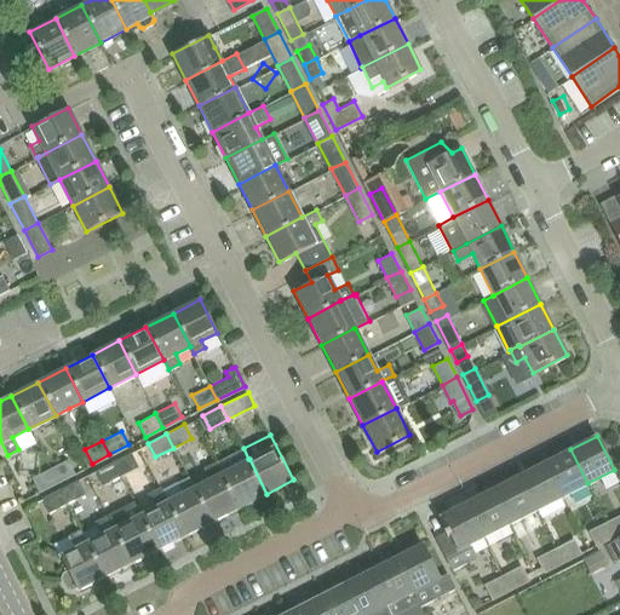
[(244,448),(216,463),(222,473),(240,507),(267,494),(250,459),(248,459),(244,448)]
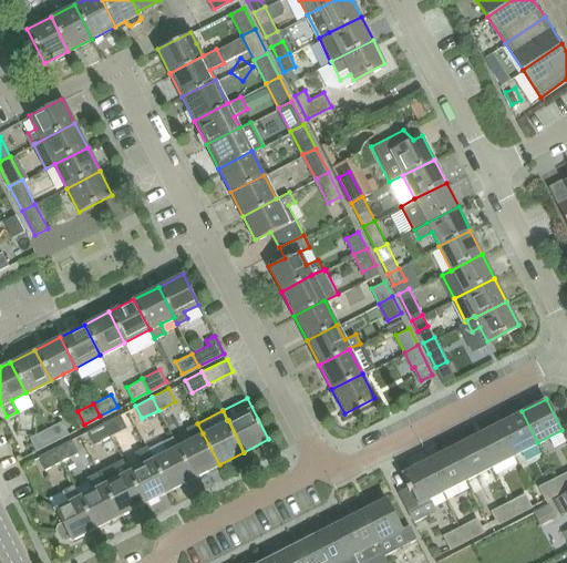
[(497,423),(514,454),(537,442),(522,411),(497,423)]
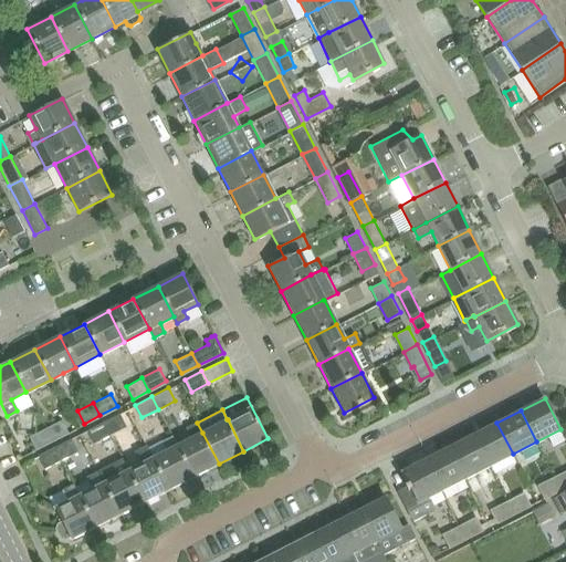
[(121,413),(103,422),(111,435),(127,426),(121,413)]
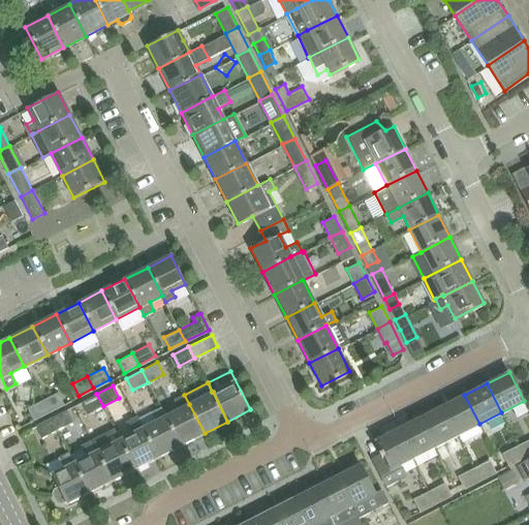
[(41,400),(47,410),(64,402),(59,391),(41,400)]
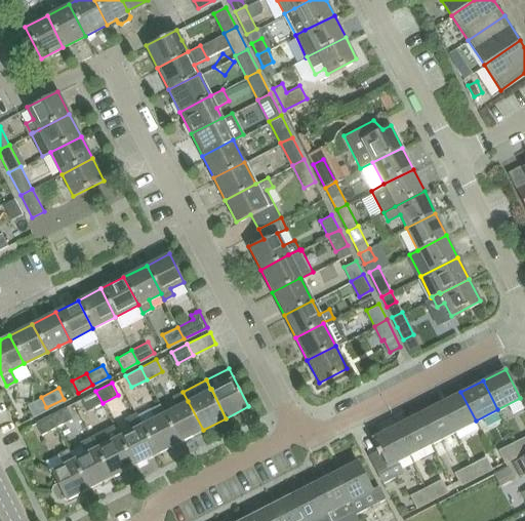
[(103,403),(95,391),(80,398),(87,410),(103,403)]
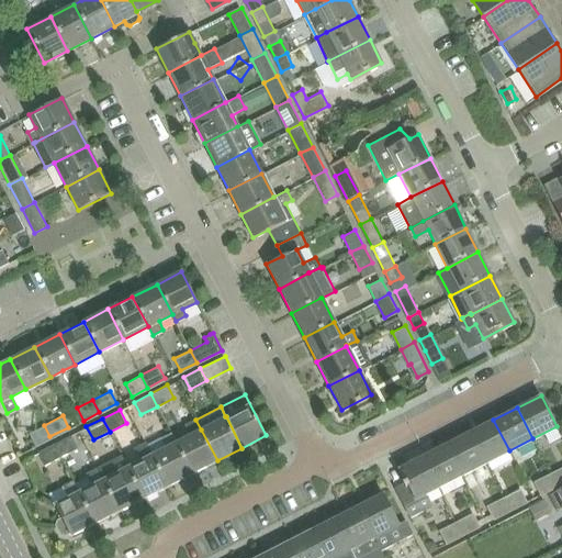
[(485,462),(509,450),(493,420),(470,432),(485,462)]
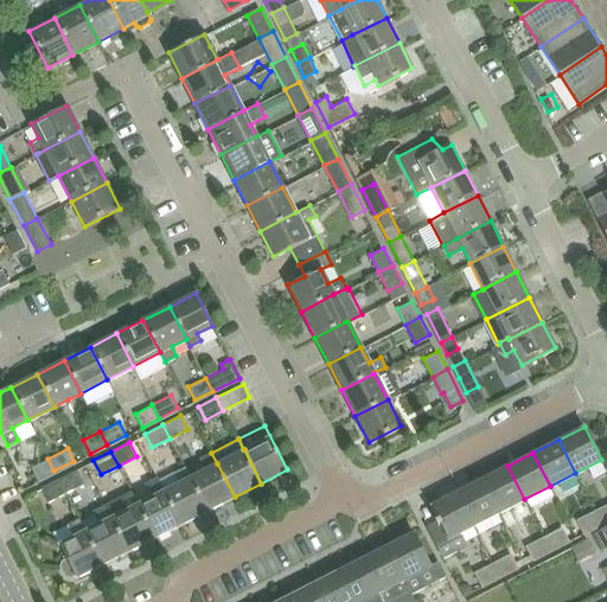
[(37,479),(53,471),(48,459),(31,466),(37,479)]
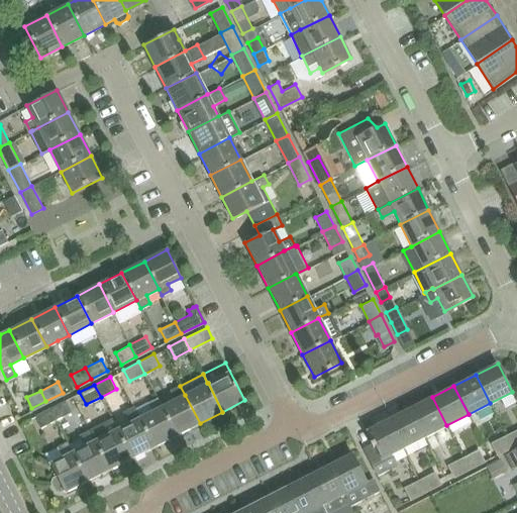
[(185,395),(163,406),(177,434),(200,423),(185,395)]
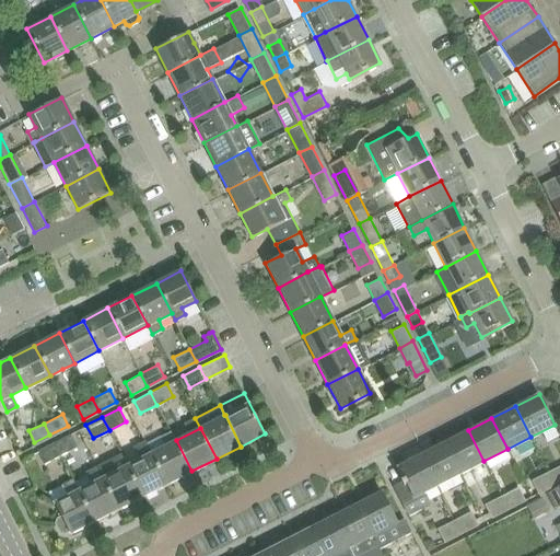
[(166,446),(152,452),(167,484),(191,471),(176,440),(170,429),(160,435),(166,446)]
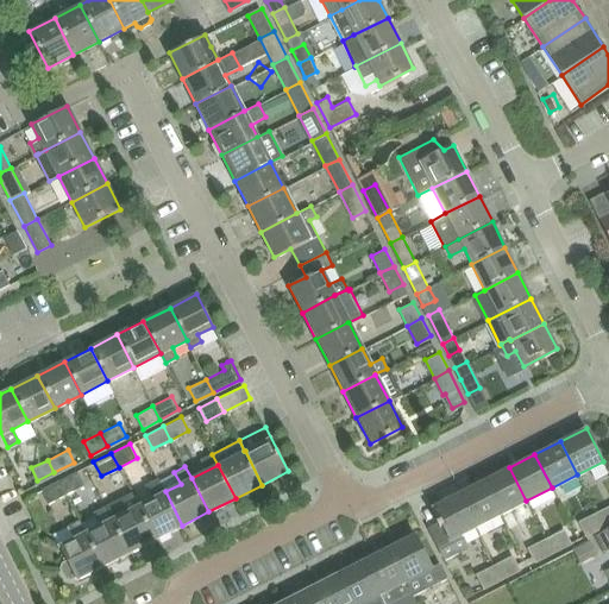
[(500,514),(526,501),(509,467),(483,482),(500,514)]
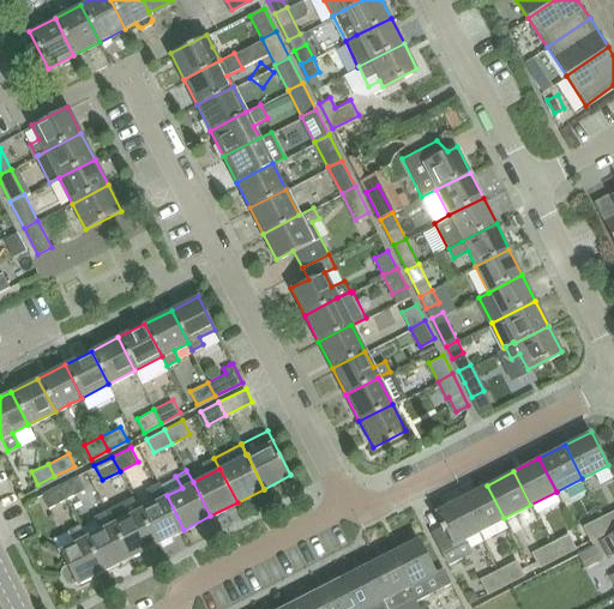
[(77,474),(59,484),(65,496),(84,487),(77,474)]
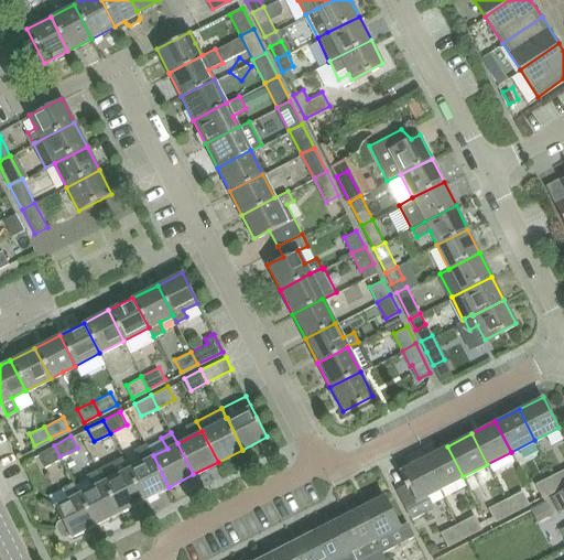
[(141,462),(129,469),(144,499),(169,487),(153,455),(147,444),(136,450),(141,462)]
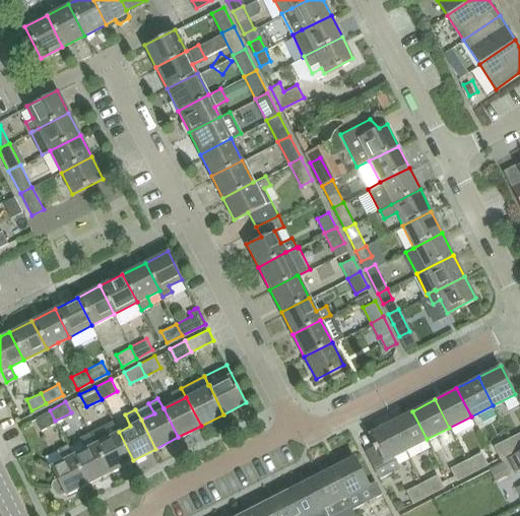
[(55,421),(50,410),(36,417),(41,428),(55,421)]
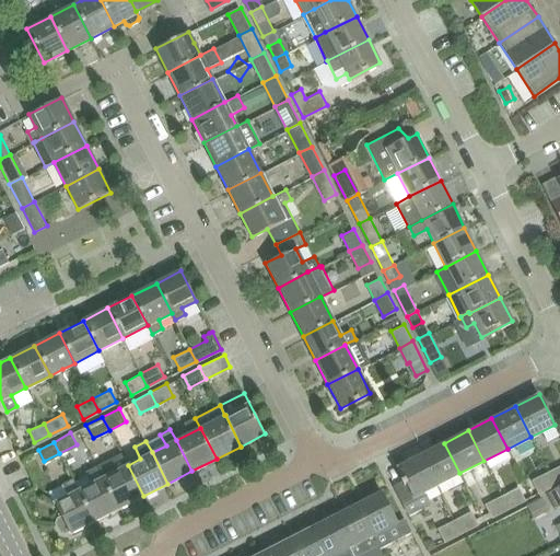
[(436,485),(459,473),(444,443),(421,455),(436,485)]
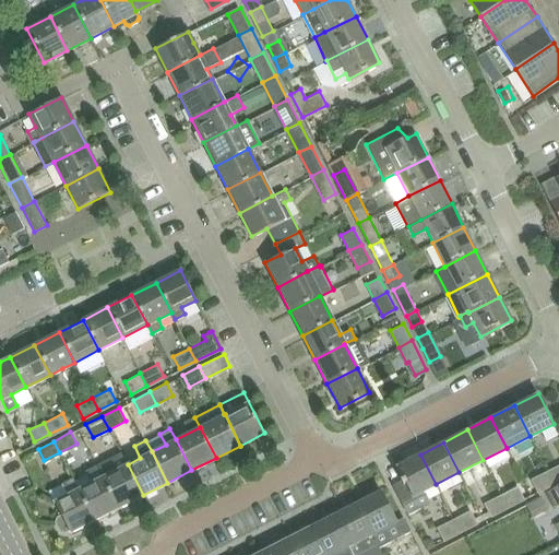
[(97,465),(119,508),(143,495),(128,464),(121,452),(97,465)]
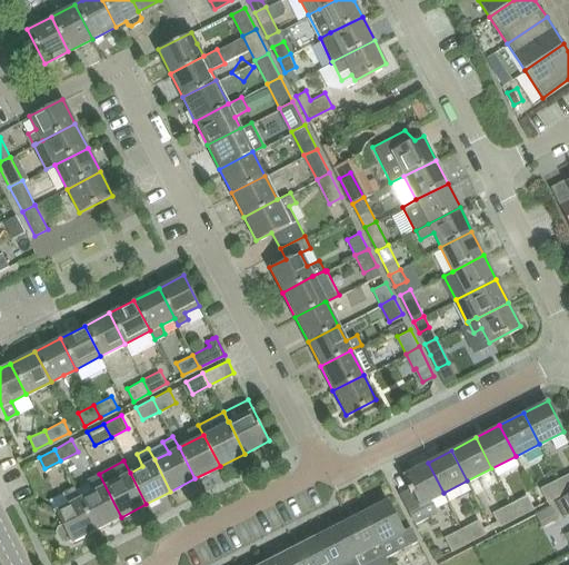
[(430,501),(443,493),(428,463),(403,475),(410,488),(399,494),(415,523),(436,513),(430,501)]
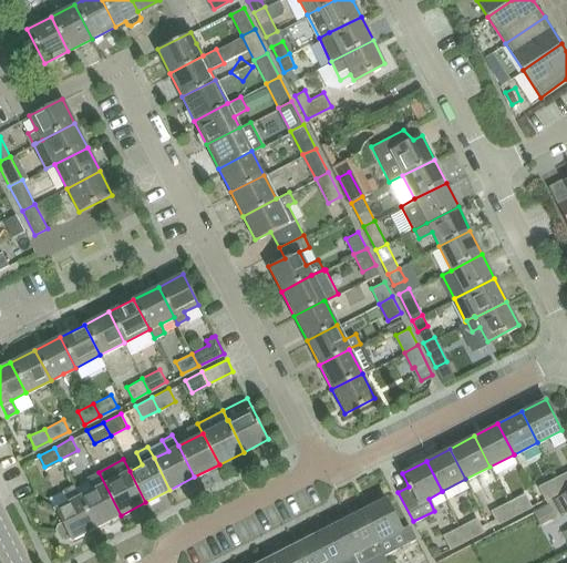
[(93,490),(80,497),(95,528),(121,515),(99,472),(86,478),(93,490)]
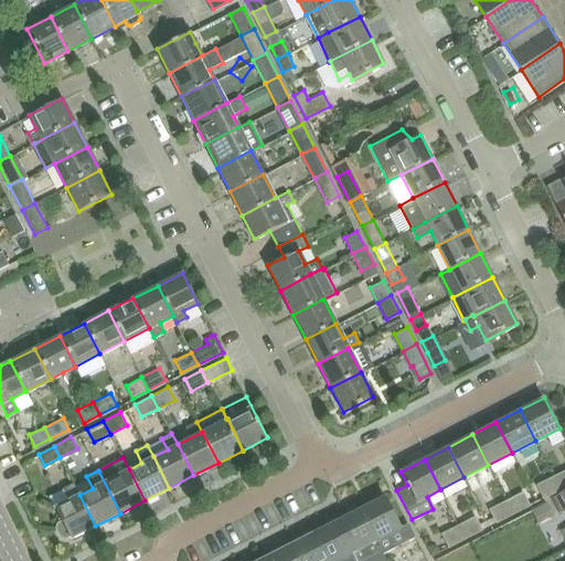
[(564,470),(554,476),(560,487),(564,484),(564,470)]
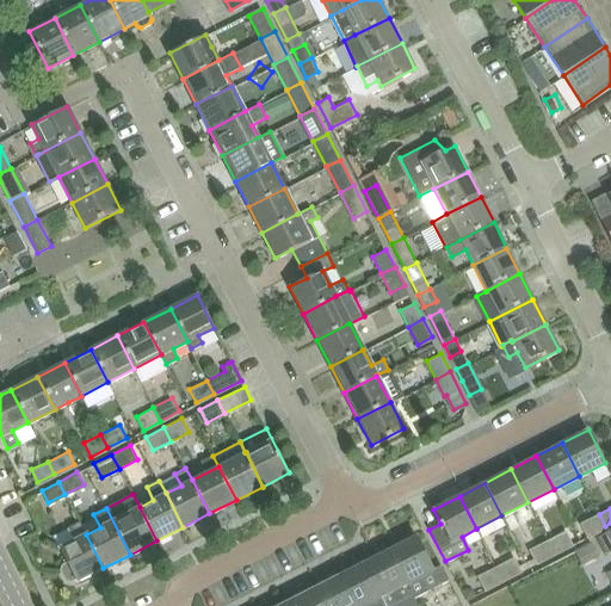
[(586,536),(605,526),(599,514),(580,524),(586,536)]
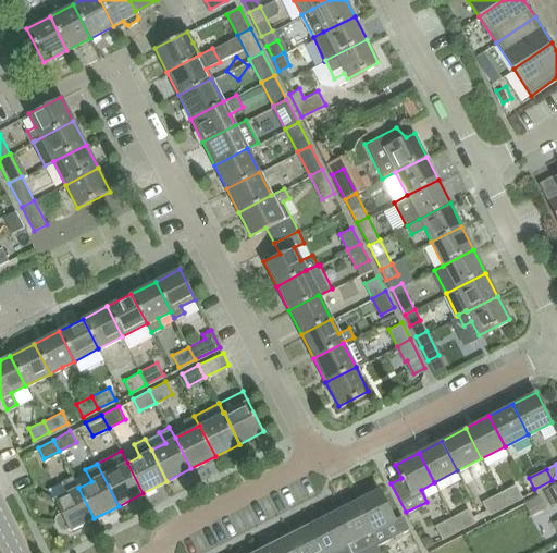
[(73,476),(48,489),(61,514),(57,515),(56,519),(60,528),(64,529),(69,528),(70,531),(94,518),(78,488),(73,476)]
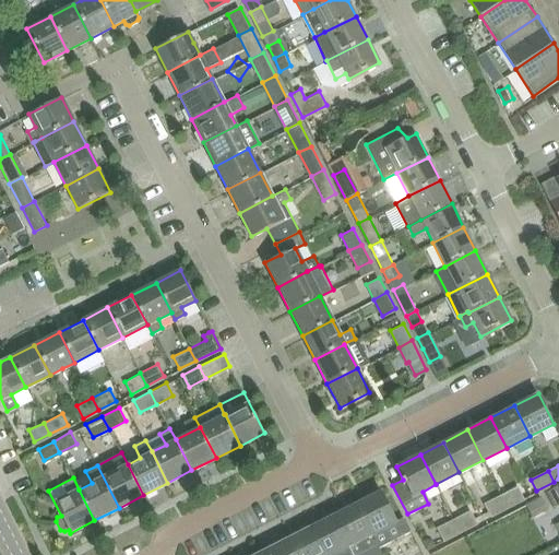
[(500,494),(507,508),(525,498),(518,484),(500,494)]
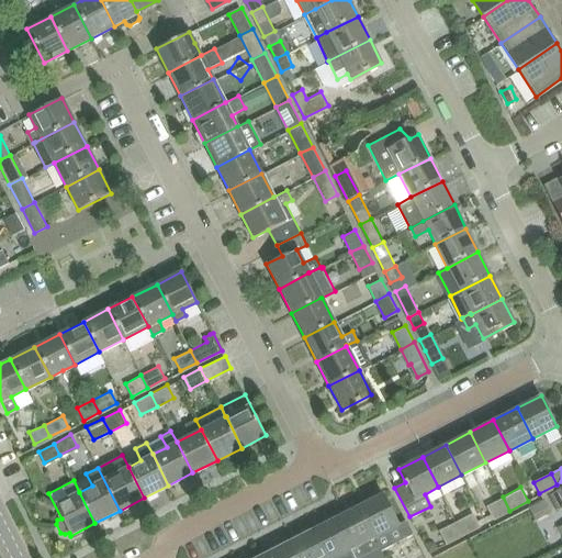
[(561,487),(549,494),(557,509),(561,506),(561,487)]
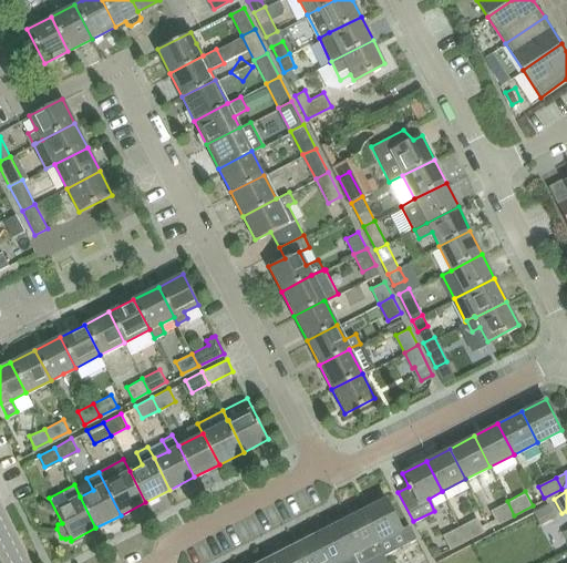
[(387,498),(362,510),(379,541),(383,551),(394,544),(390,535),(402,529),(387,498)]
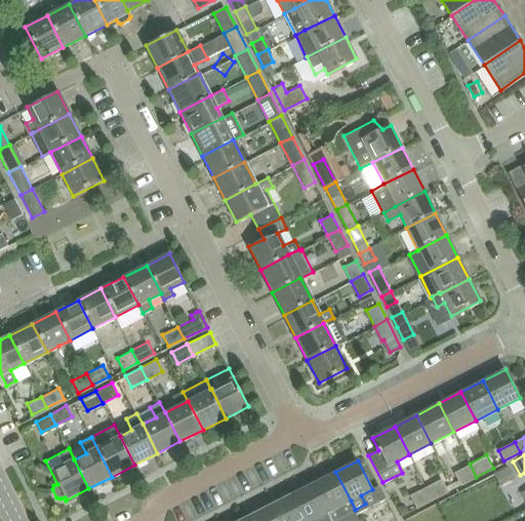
[(460,485),(476,477),(470,464),(453,472),(460,485)]
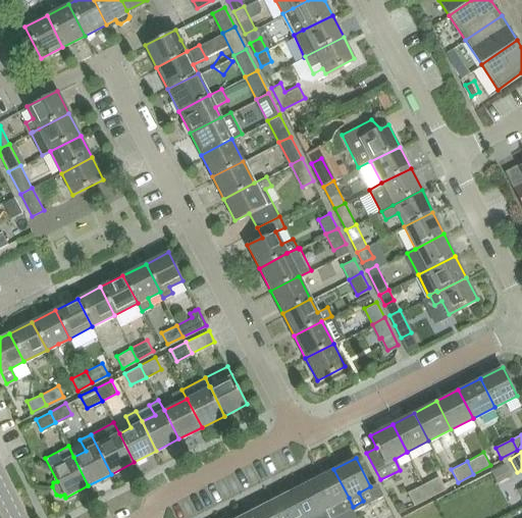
[(312,480),(326,509),(330,517),(353,507),(349,498),(333,469),(312,480)]
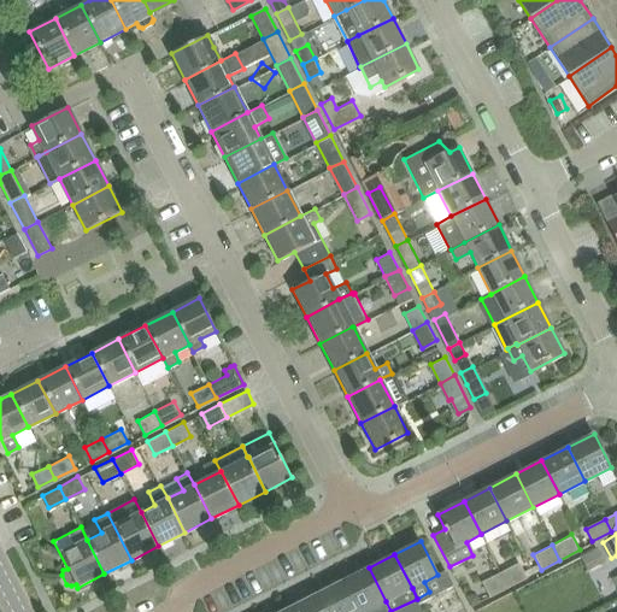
[(507,586),(527,576),(519,562),(500,571),(507,586)]
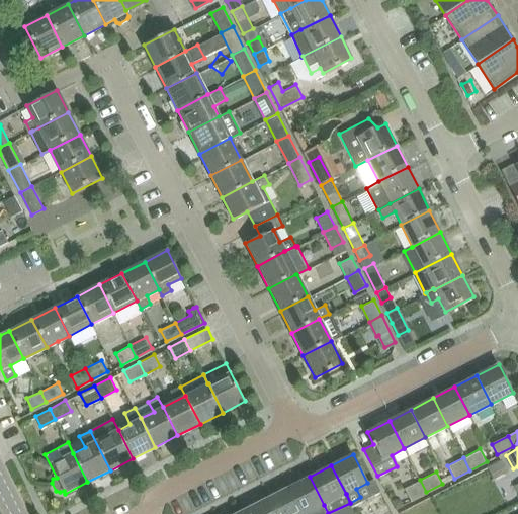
[(287,488),(300,513),(307,513),(324,505),(310,477),(287,488)]
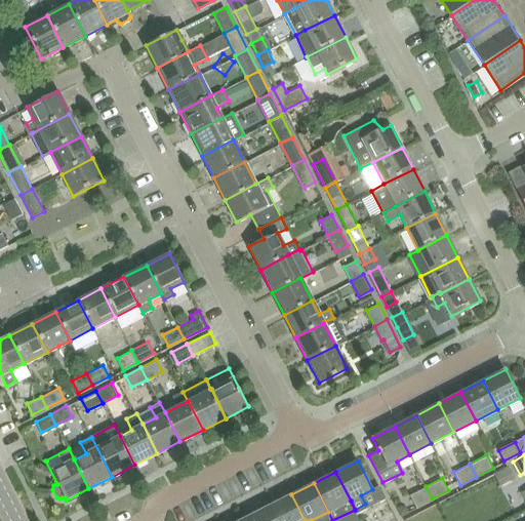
[(416,507),(432,498),(426,486),(410,494),(416,507)]
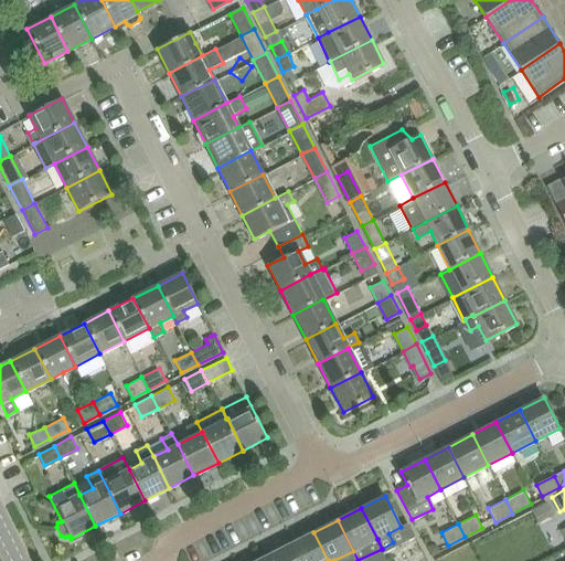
[(328,560),(313,532),(290,544),(298,560),(328,560)]
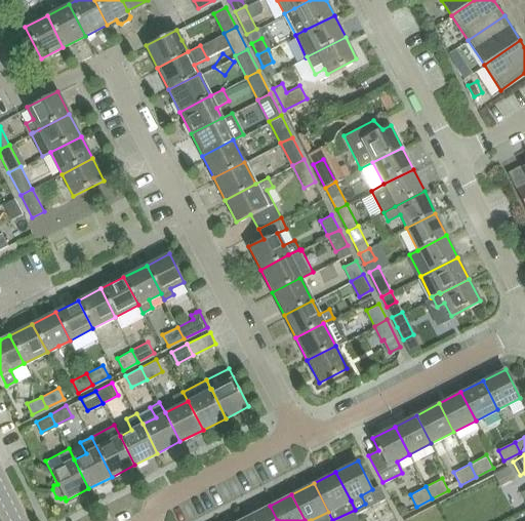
[(249,520),(277,520),(270,506),(247,517),(249,520)]
